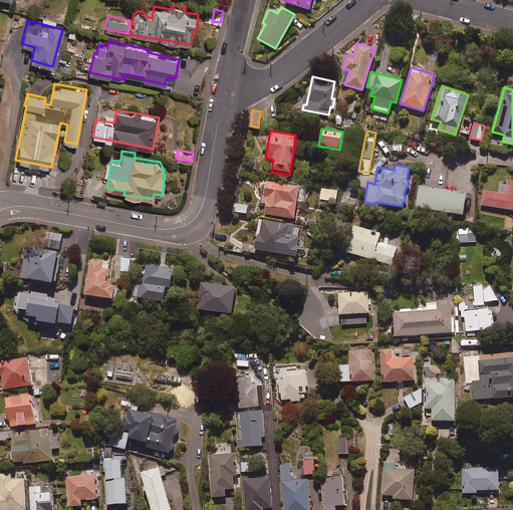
[(512,181),(507,180),(507,183),(501,182),(499,192),(483,189),(480,203),(512,209),(512,181)]
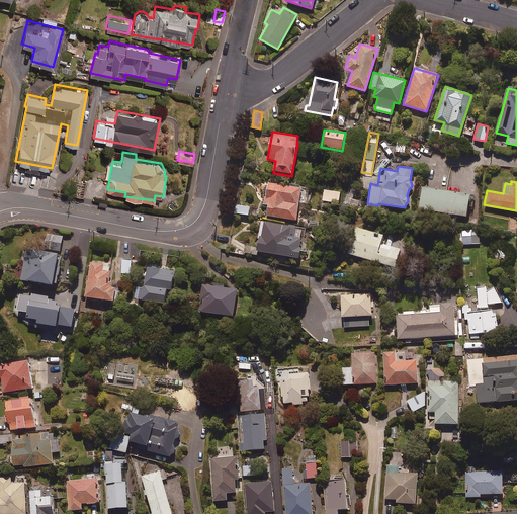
[(300,188),(268,182),(264,203),(268,204),(266,215),(295,220),(300,188)]
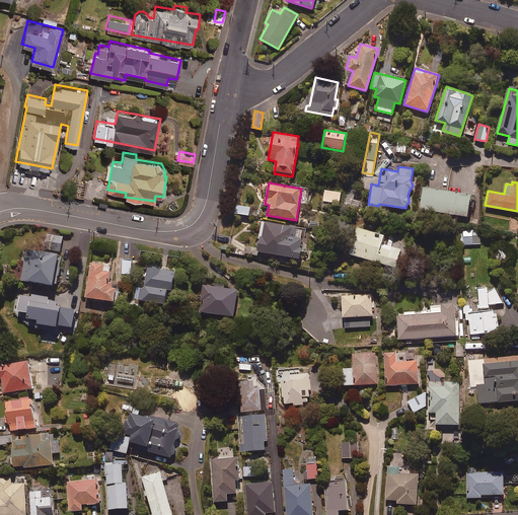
[(472,196),(425,185),(420,206),(467,217),(472,196)]
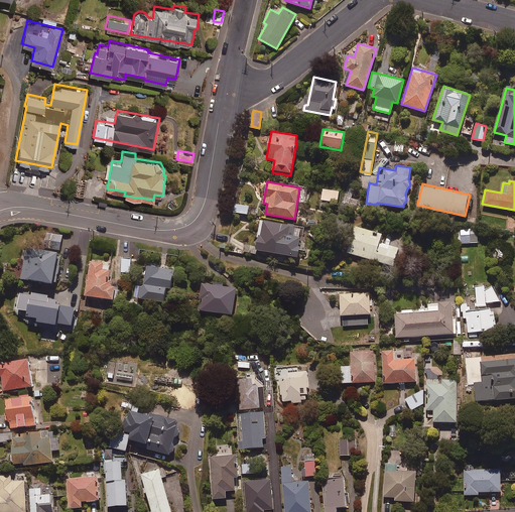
[(339,188),(322,186),(319,199),(331,201),(330,206),(337,207),(339,188)]
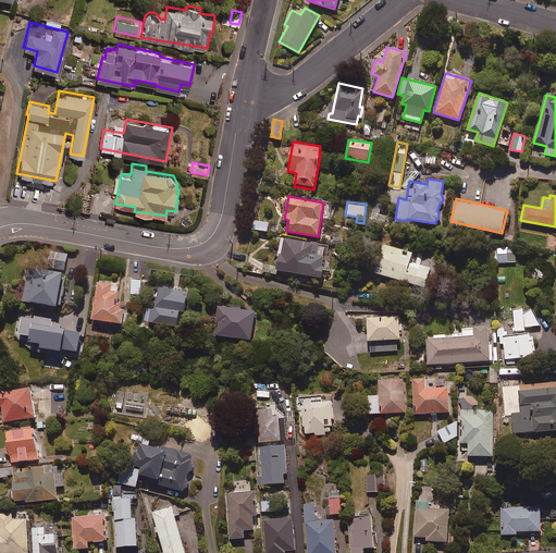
[(268,221),(256,218),(254,228),(266,231),(268,221)]
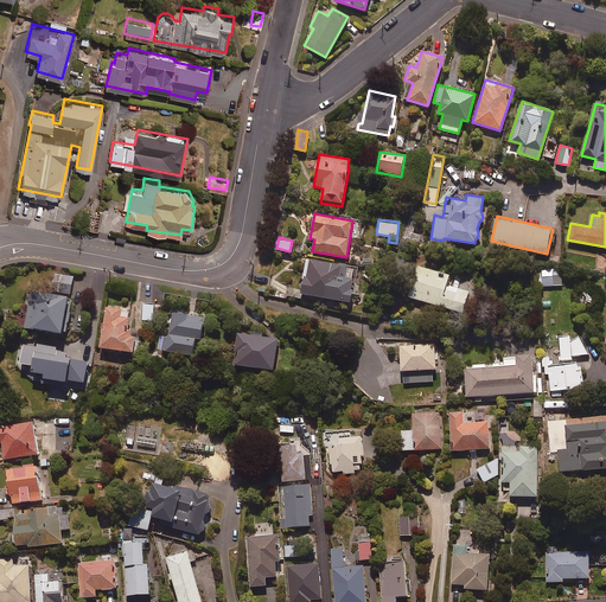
[(299,294),(350,305),(352,292),(350,292),(352,280),(351,279),(353,268),(307,258),(299,294)]
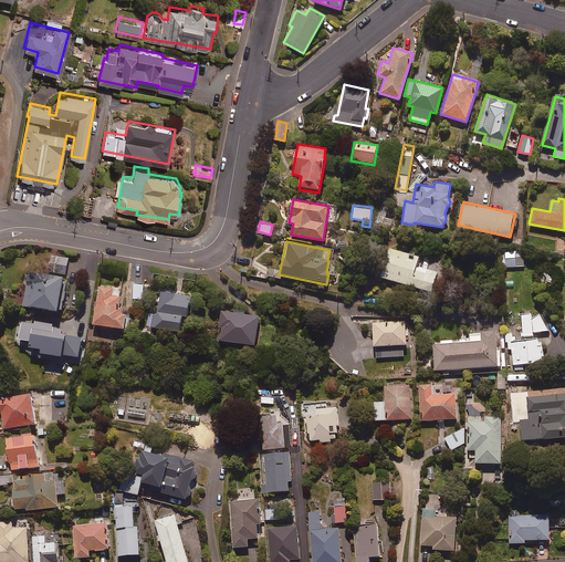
[(419,256),(388,247),(379,277),(431,293),(437,272),(416,267),(419,256)]
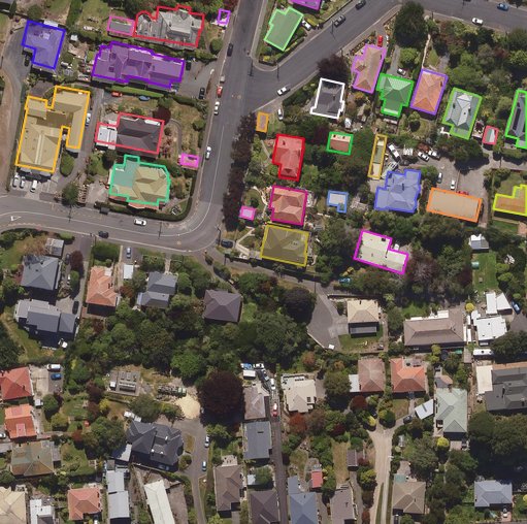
[(488,233),(480,233),(481,237),(470,237),(471,248),(488,247),(488,233)]
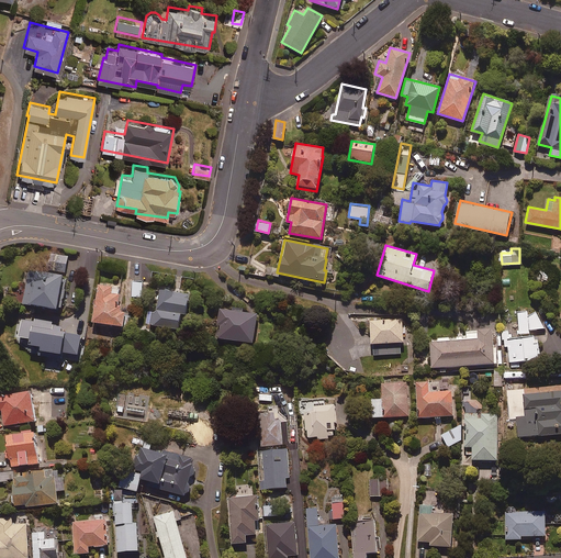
[(68,278),(30,270),(23,302),(35,304),(34,307),(62,312),(68,278)]
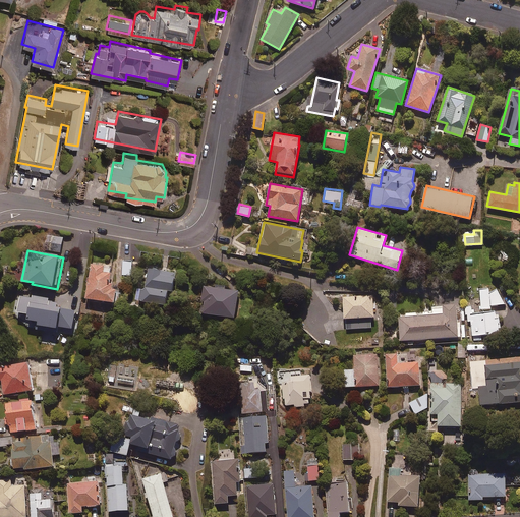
[(132,259),(122,259),(122,273),(132,273),(132,259)]
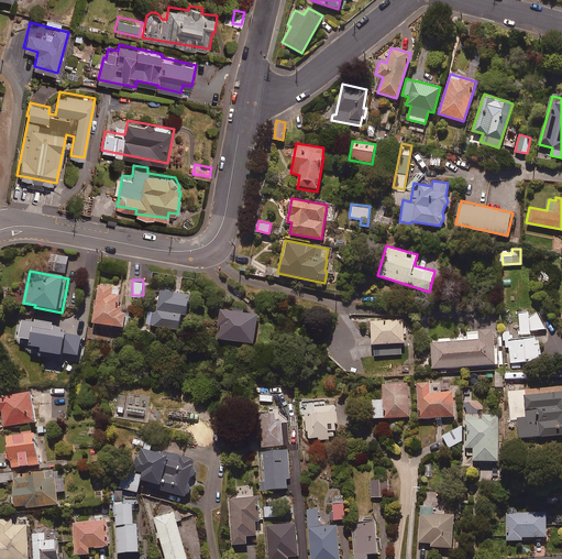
[(94,322),(125,327),(128,313),(122,313),(123,307),(119,307),(121,294),(114,293),(116,286),(100,284),(94,322)]
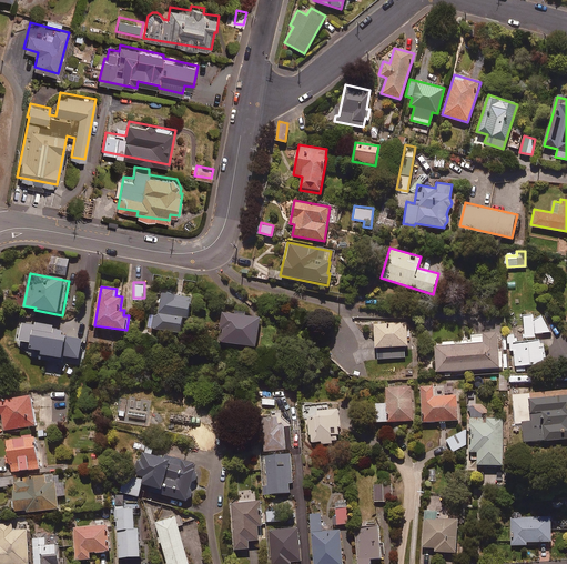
[(193,296),(164,292),(161,313),(154,312),(152,328),(183,332),(185,318),(190,318),(193,296)]
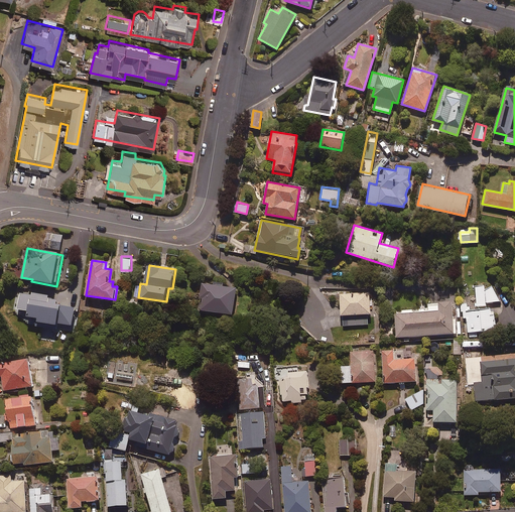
[(239,286),(206,282),(202,310),(235,314),(239,286)]
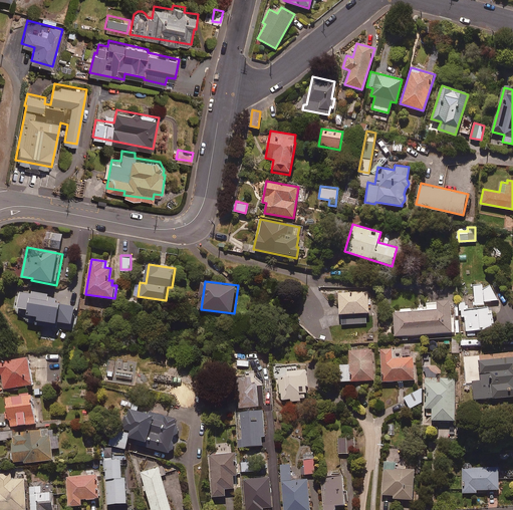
[(481,281),(473,282),(474,303),(482,303),(482,300),(498,299),(497,283),(482,283),(481,281)]
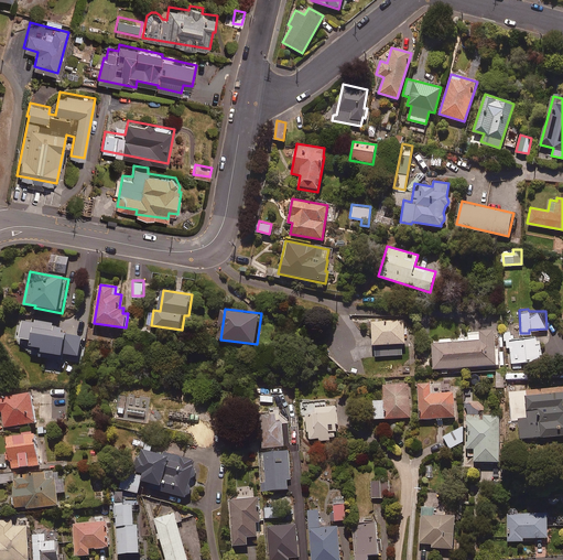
[(55,321),(35,318),(34,321),(17,319),(13,337),(33,340),(32,347),(45,350),(44,355),(65,357),(66,354),(80,356),(84,335),(64,333),(64,326),(54,325),(55,321)]
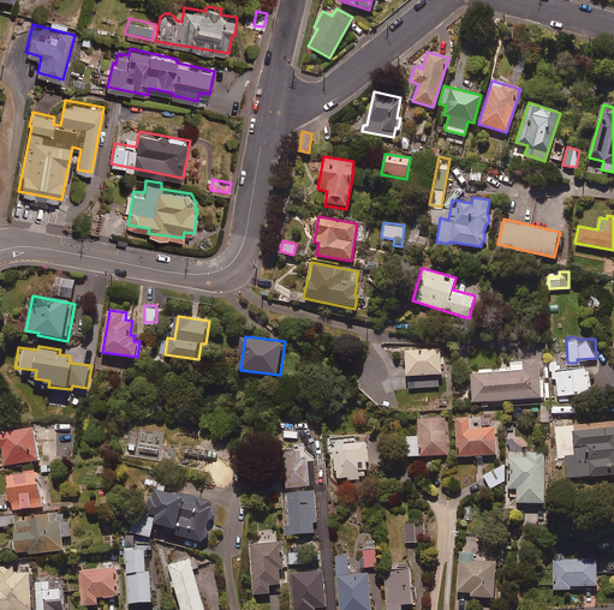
[(441,375),(440,347),(404,350),(406,387),(437,384),(436,375),(441,375)]
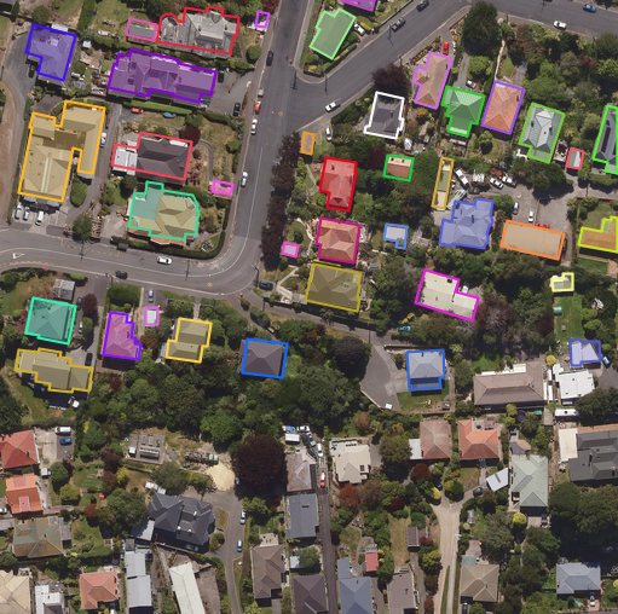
[(593,397),(593,372),(587,372),(587,369),(561,370),(560,358),(553,358),(553,372),(555,372),(555,380),(560,380),(560,397),(593,397)]
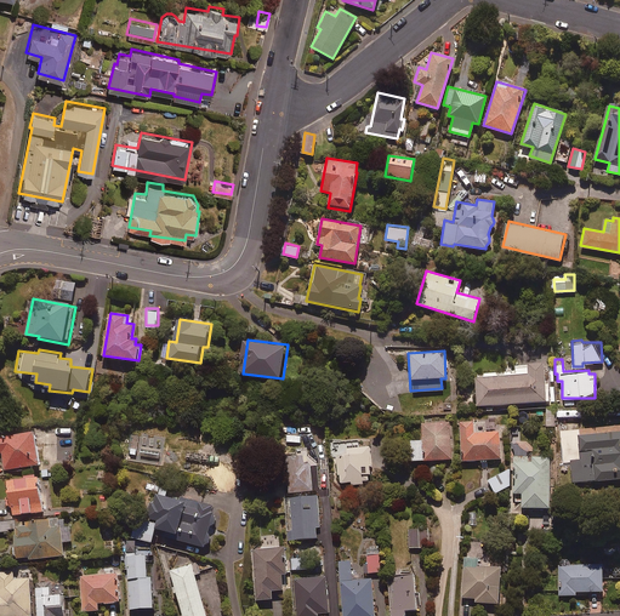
[(545,403),(544,364),(517,365),(517,375),(476,376),(476,405),(545,403)]
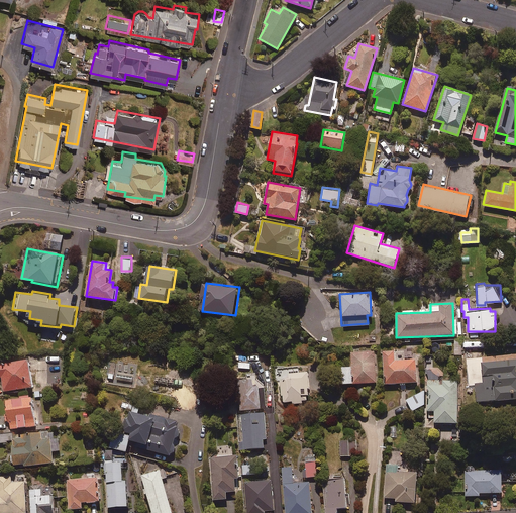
[(394,360),(394,349),(383,349),(384,383),(416,382),(415,358),(394,360)]
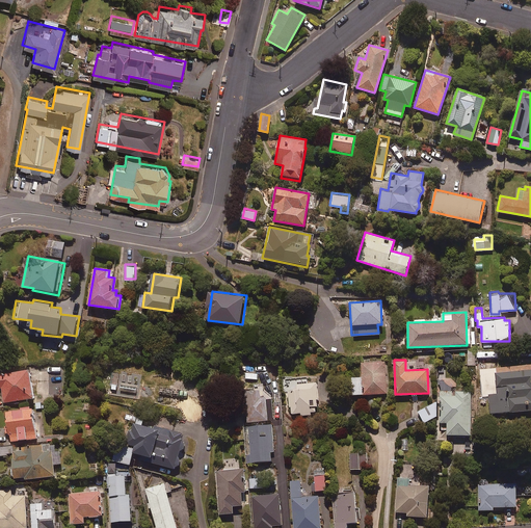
[(385,361),(362,362),(362,375),(351,376),(351,395),(386,394),(385,361)]
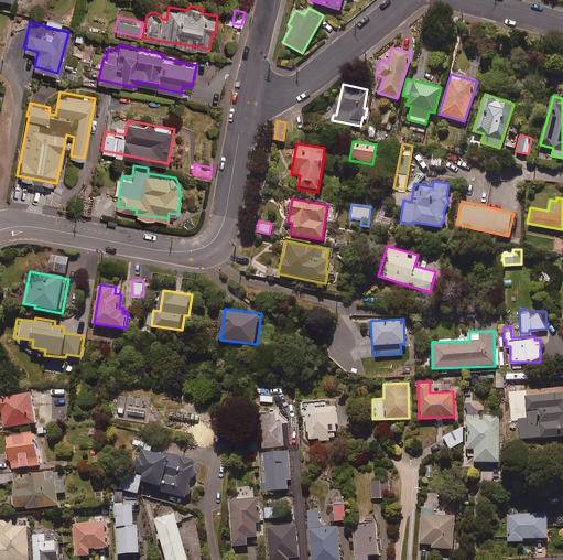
[(562,392),(524,397),(528,421),(518,422),(520,440),(562,434),(562,392)]
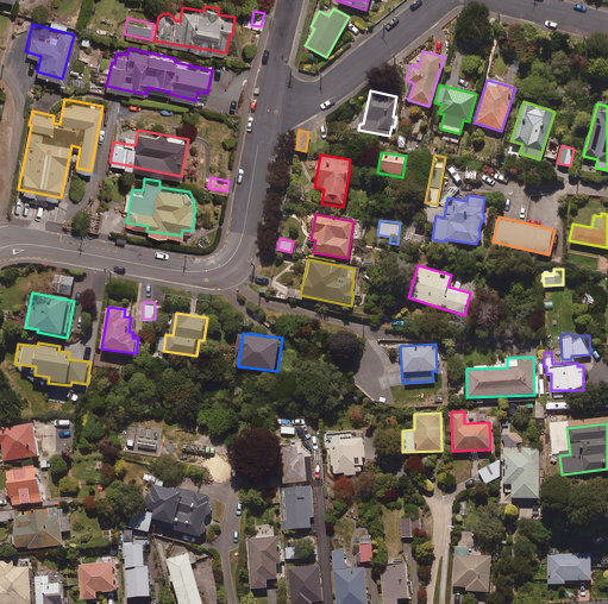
[(38,425),(0,427),(0,442),(4,442),(5,458),(41,455),(38,425)]
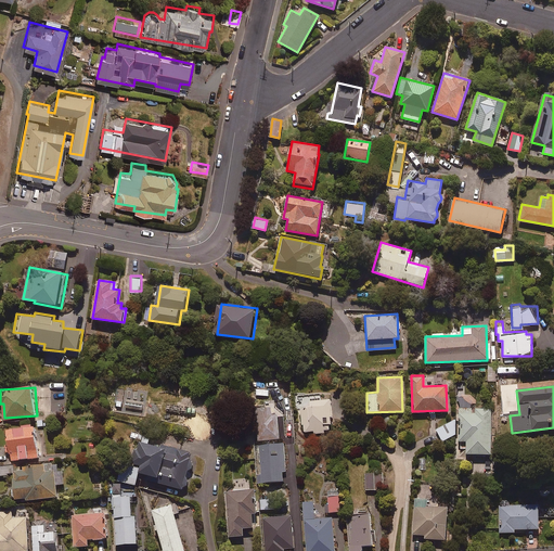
[(313,430),(313,431),(325,431),(325,427),(331,427),(331,423),(332,423),(332,399),(310,399),(310,406),(301,406),(301,422),(303,422),(303,430),(313,430)]
